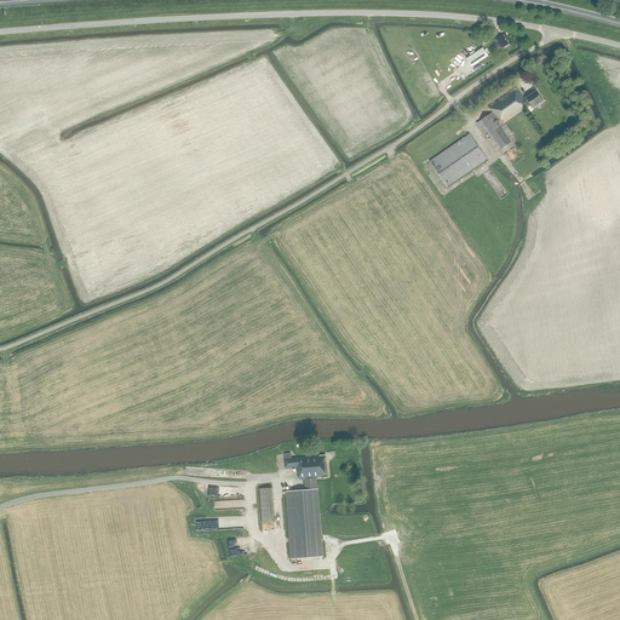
[(507,41),(510,40),(505,34),(497,39),(503,49),(509,45),(507,41)]
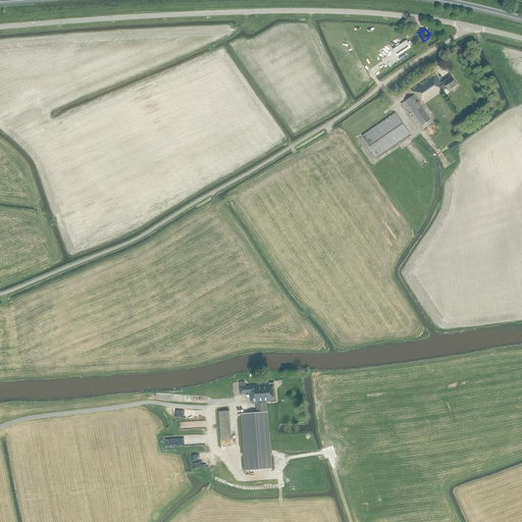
[(407,40),(393,49),(398,56),(411,47),(407,40)]
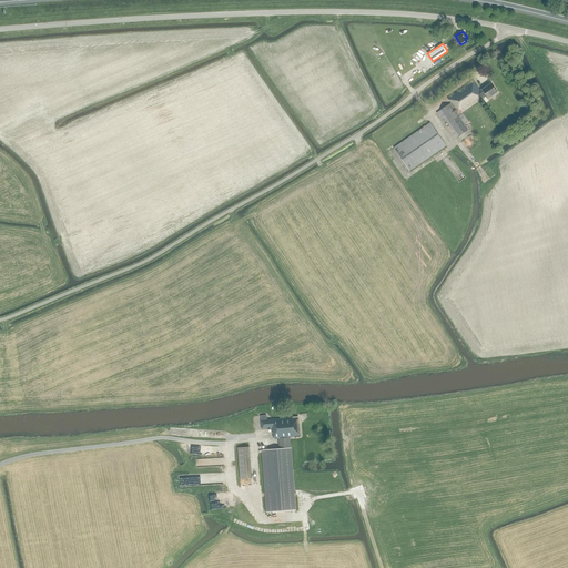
[(488,99),(497,92),(492,84),(483,90),(482,89),(479,90),(477,87),(478,87),(474,81),(448,99),(452,103),(440,111),(437,113),(440,119),(444,117),(458,138),(468,131),(464,124),(468,122),(462,112),(480,100),(480,99),(485,95),(488,99)]
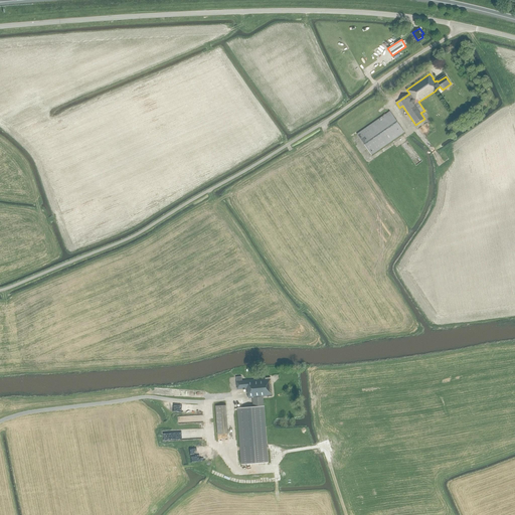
[(371,155),(404,133),(390,112),(357,134),(371,155)]
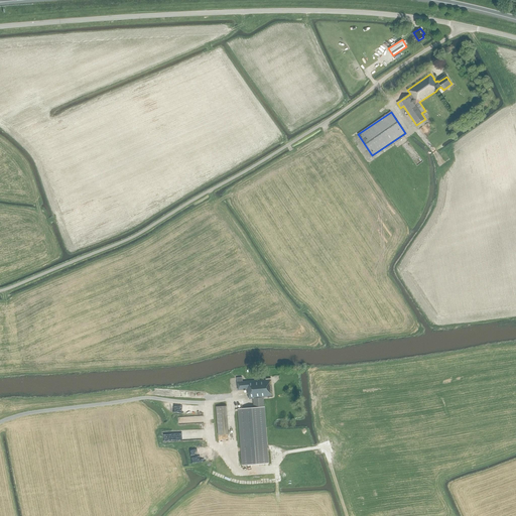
[(267,445),(263,397),(273,397),(271,379),(243,381),(242,377),(237,378),(238,390),(247,389),(248,394),(249,399),(253,398),(254,408),(239,409),(242,447),(243,466),(269,464),(267,445)]
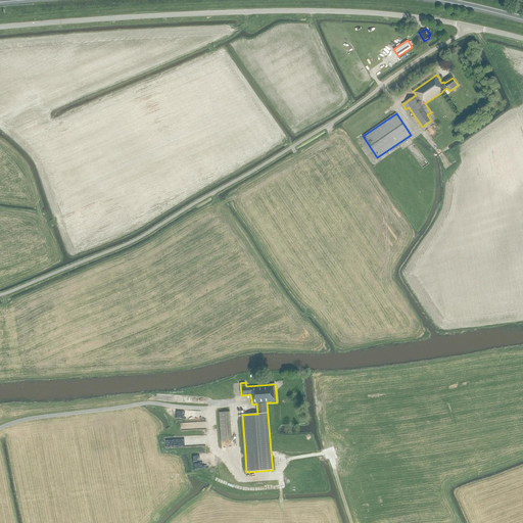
[(232,440),(230,412),(219,413),(221,441),(232,440)]
